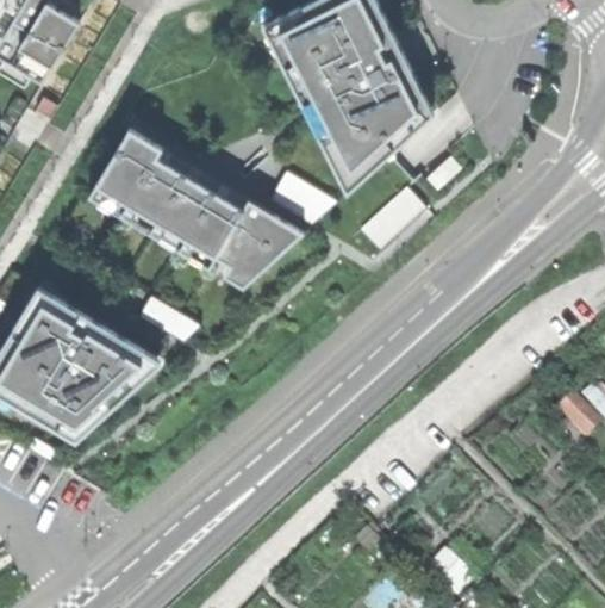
[(82,20),(48,0),(0,0),(0,67),(38,91),(82,20)]
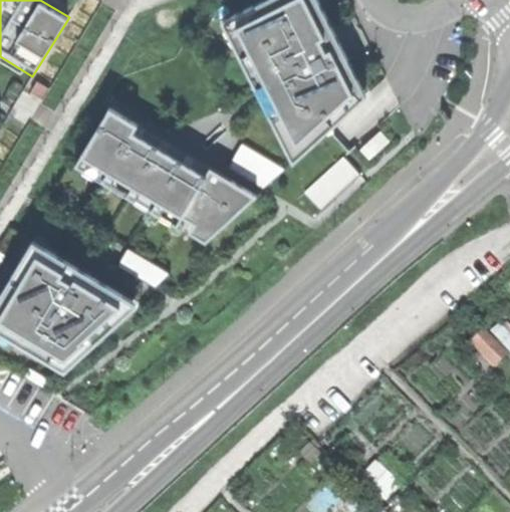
[(315,0),(261,0),(221,20),(294,162),(366,95),(315,0)]
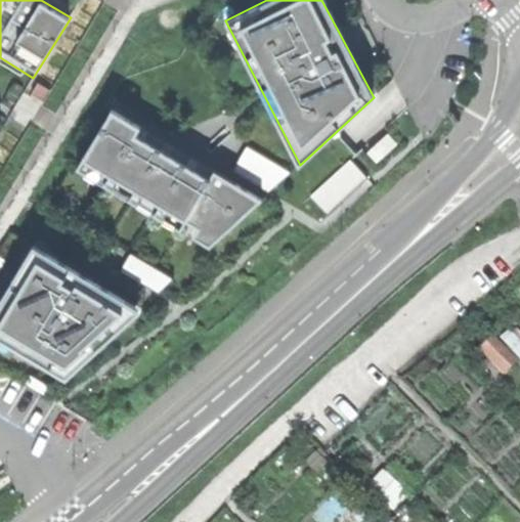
[(109,111),(74,177),(213,255),(260,202),(109,111)]
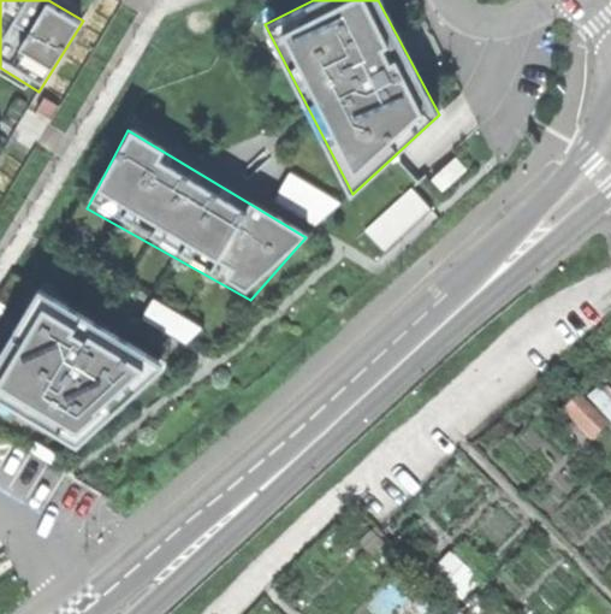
[(288,173),(273,201),(320,225),(334,198),(288,173)]
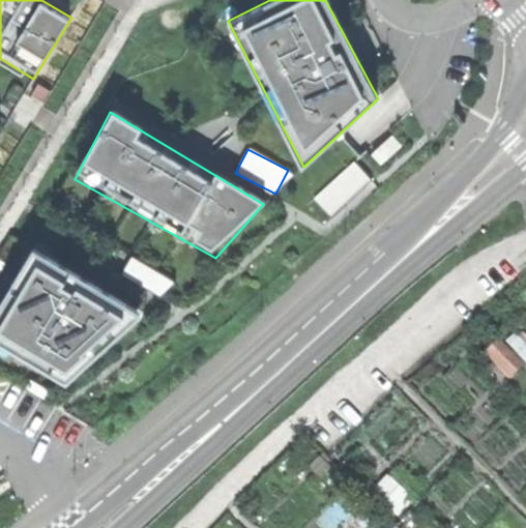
[(353,162),(315,197),(329,213),(369,178),(353,162)]
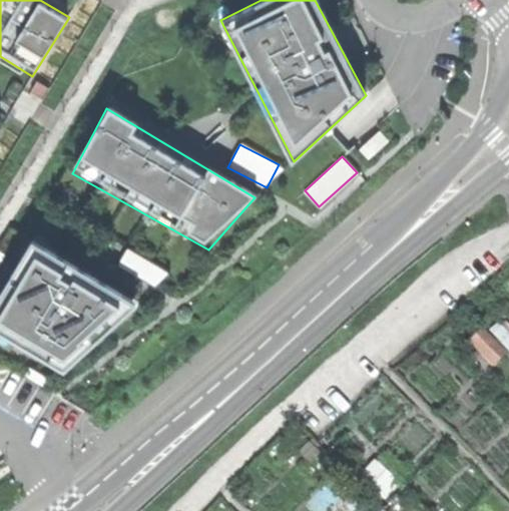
[(138,301),(30,241),(0,293),(0,335),(63,372),(138,301)]
